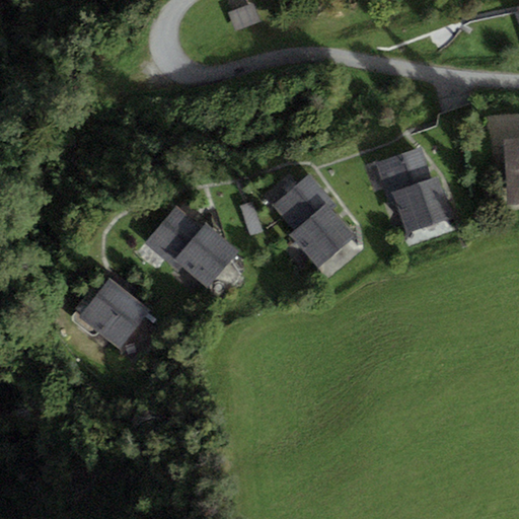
[(253,3),(228,13),(235,31),(261,21),(253,3)]
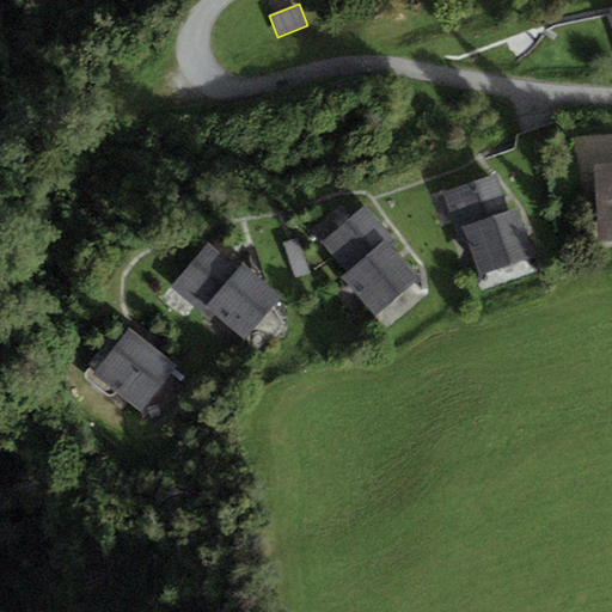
[(611,140),(600,141),(603,160),(611,159),(611,140)]
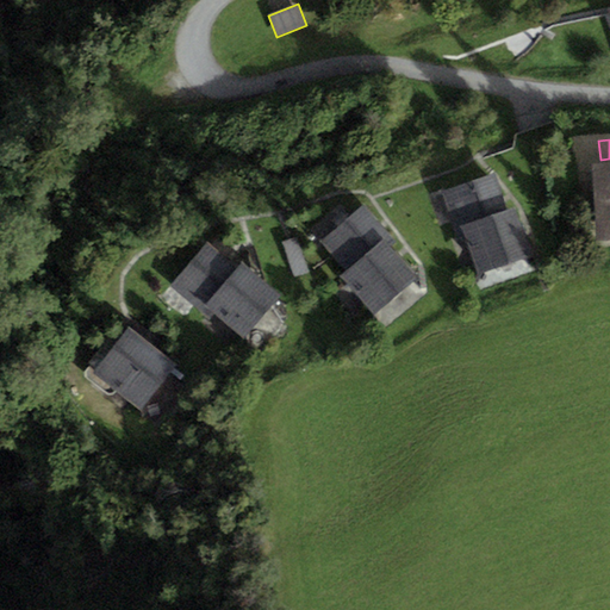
[(609,169),(596,169),(596,246),(609,246),(609,169)]
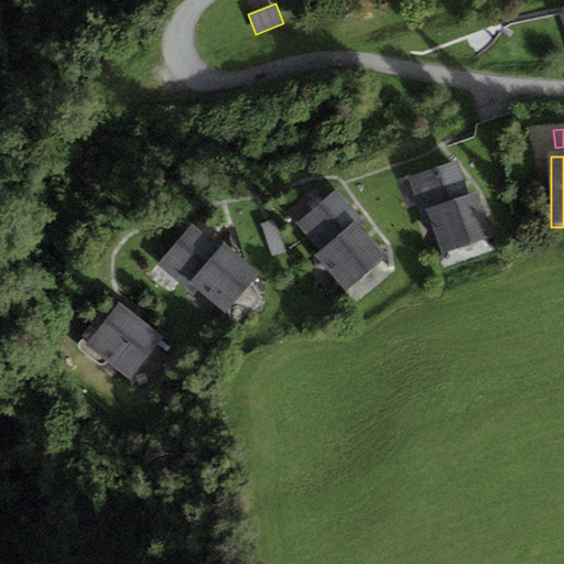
[(454,163),(407,179),(419,213),(425,210),(440,255),(489,238),(475,194),(466,197),(454,163)]
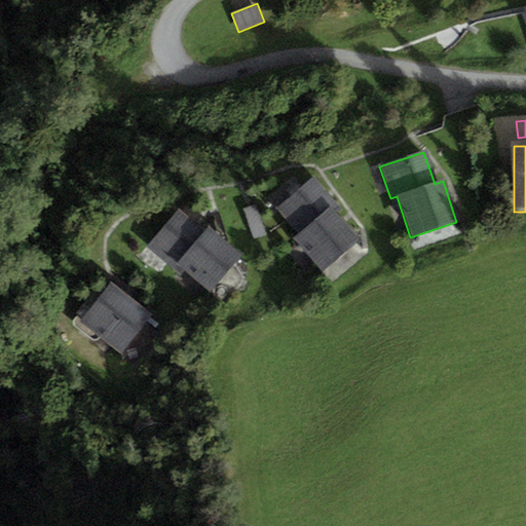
[(299,234),(294,239),(323,272),(360,239),(335,211),(339,208),(312,178),(276,209),(299,234)]
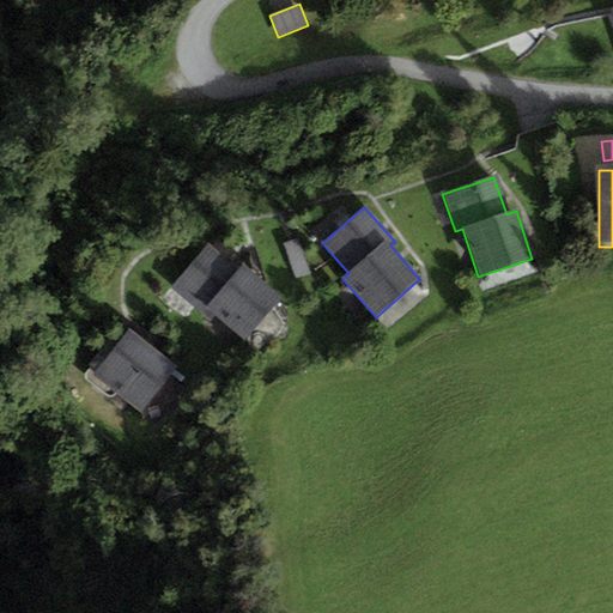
[(298,240),(284,244),(296,278),(309,273),(298,240)]
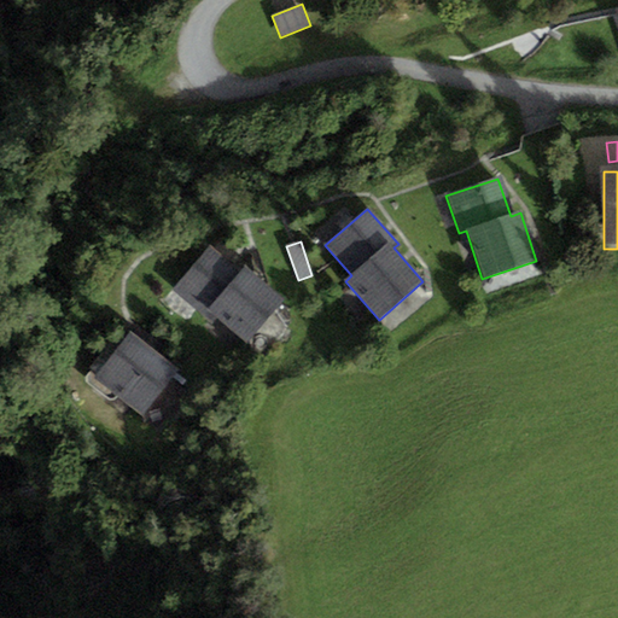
[(211,244),(172,291),(211,324),(216,318),(248,344),(286,298),(245,264),(242,269),(211,244)]
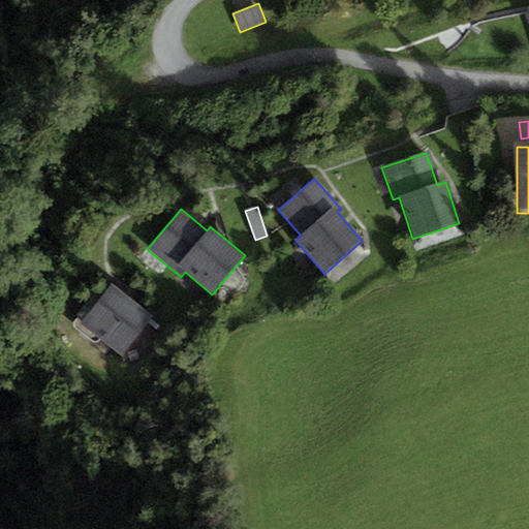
[(156,318),(113,284),(81,323),(124,359),(156,318)]
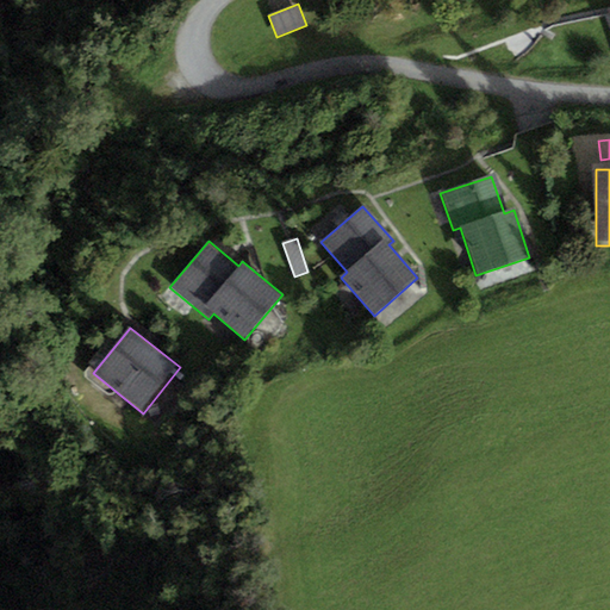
All buildings are outlined.
